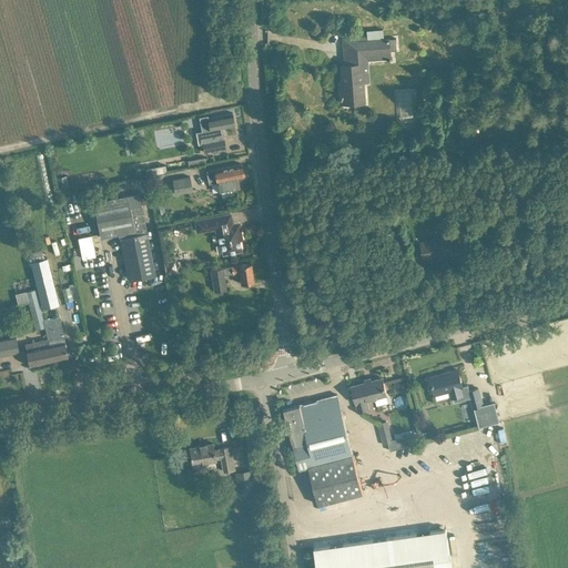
[(343,81),(340,81),(341,104),(366,102),(364,82),(369,82),(368,60),(386,59),(386,61),(393,61),(392,50),(397,50),(396,38),(389,39),(389,37),(368,39),(367,36),(343,37),(345,63),(341,63),(343,81)]
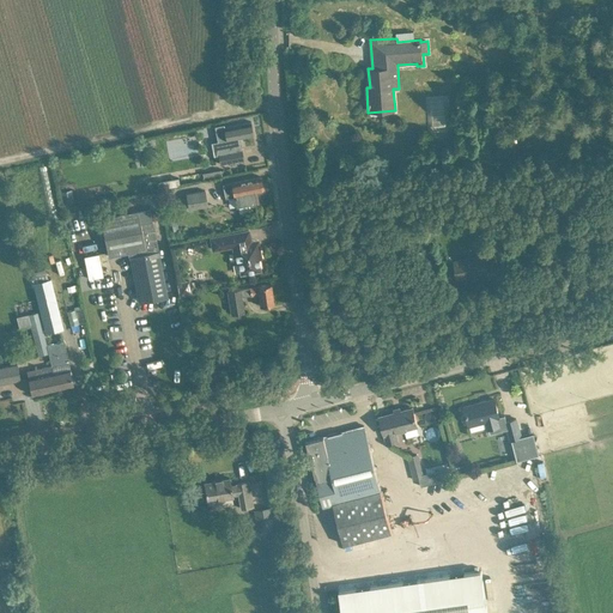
[(431,98),(432,131),(447,129),(445,98),(431,98)]
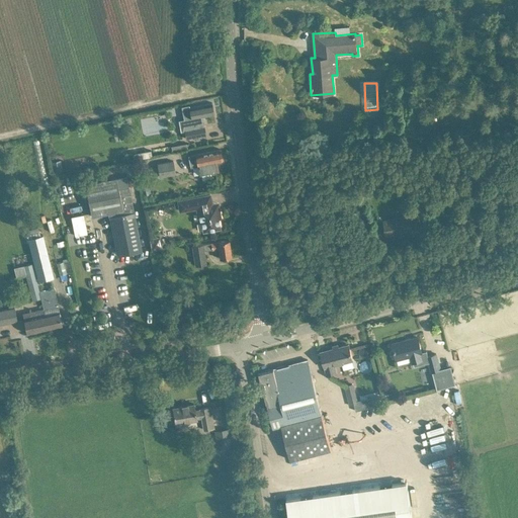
[(185,132),(186,139),(205,135),(202,117),(214,115),(212,104),(189,109),(188,106),(182,107),(184,120),(178,121),(180,133),(185,132)]
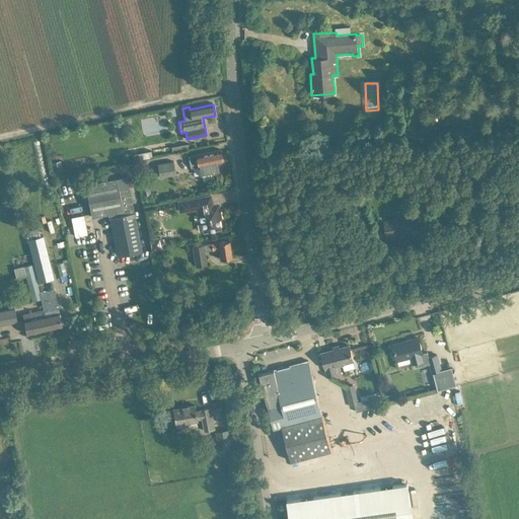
[(151,150),(134,153),(135,160),(152,156),(151,150)]
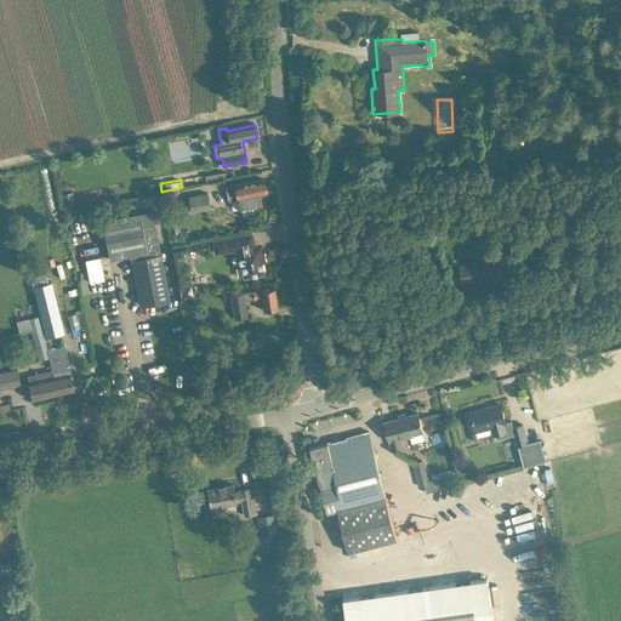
[(263,180),(226,187),(228,200),(238,199),(240,210),(261,205),(260,198),(260,194),(266,193),(263,180)]
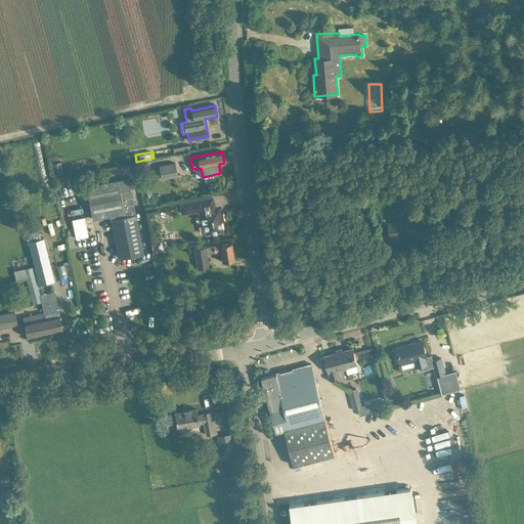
[(177,176),(175,163),(159,166),(161,179),(177,176)]
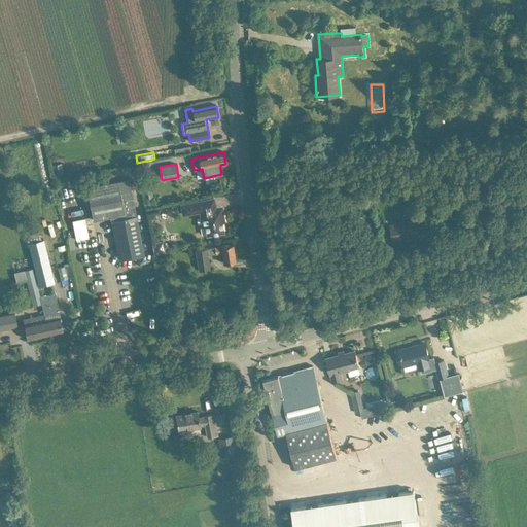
[(68,179),(66,166),(57,167),(58,180),(68,179)]
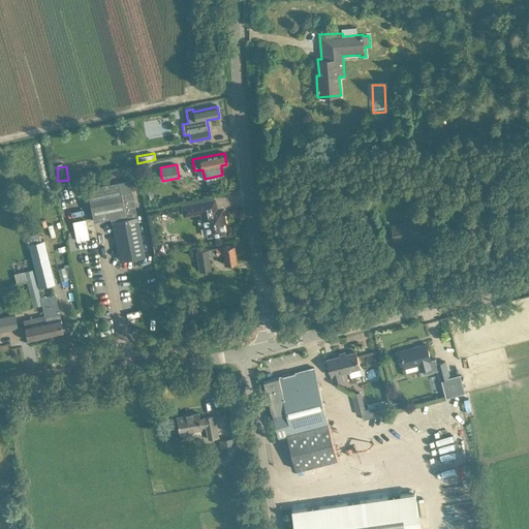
[(119,182),(67,191),(73,224),(111,217),(120,261),(145,256),(129,180),(119,182)]
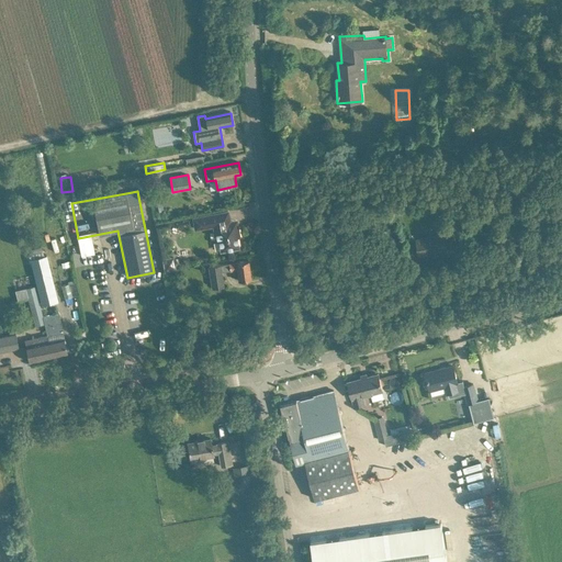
[(238,237),(237,226),(233,227),(232,222),(229,222),(227,212),(192,218),(194,231),(213,226),(215,243),(220,242),(221,250),(238,247),(236,237),(238,237)]
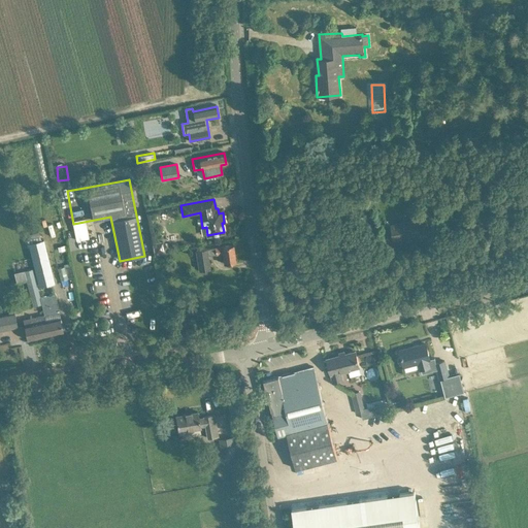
[(410,236),(422,234),(429,233),(427,218),(419,219),(391,224),(394,238),(404,237),(404,238),(410,237),(410,236)]
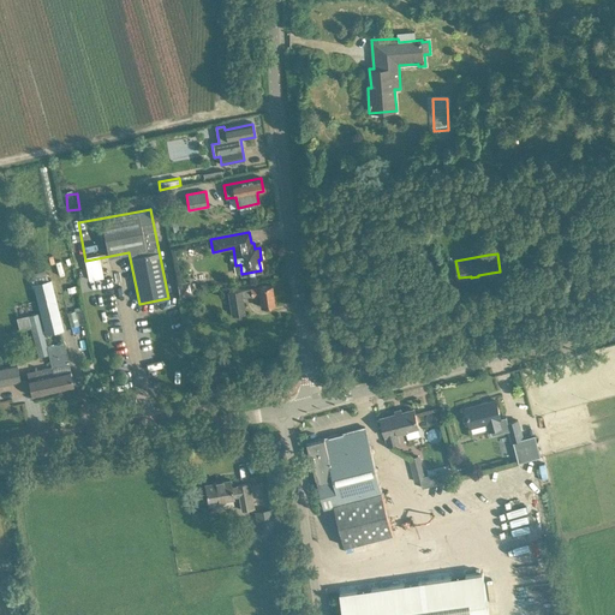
[(73,266),(61,269),(65,281),(77,279),(73,266)]
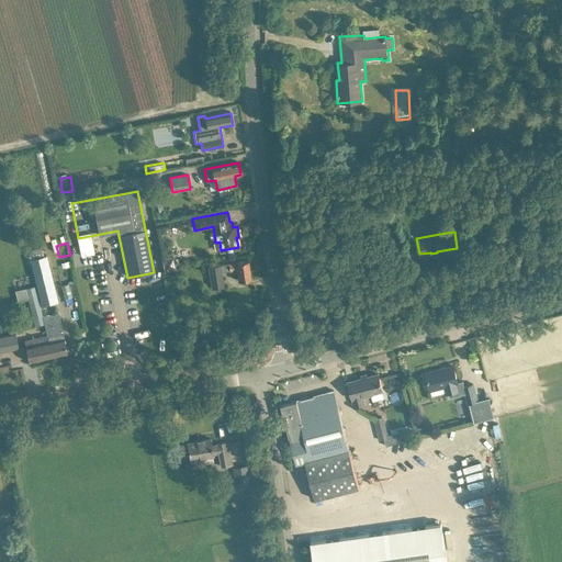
[(57,300),(46,255),(30,259),(41,304),(57,300)]
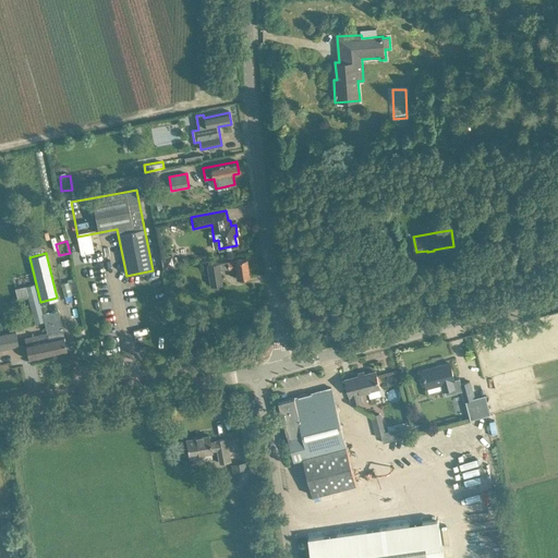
[(71,255),(62,257),(65,268),(74,266),(71,255)]
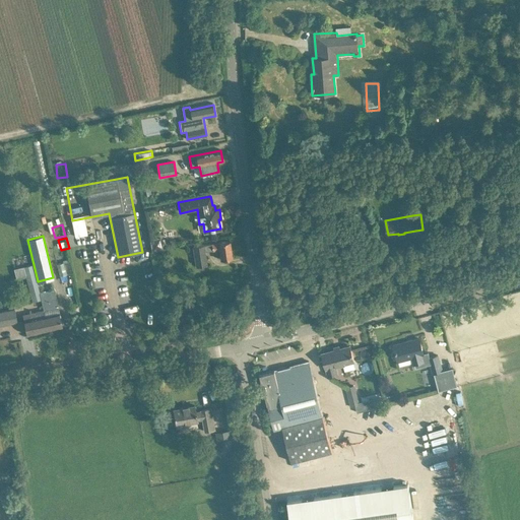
[(163,249),(160,238),(149,241),(152,251),(163,249)]
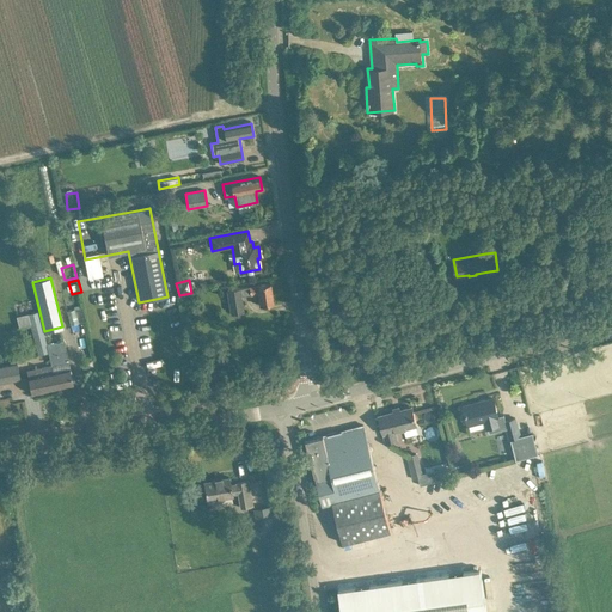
[(270,283),(227,291),(231,314),(243,313),(240,297),(258,294),(259,306),(273,304),(270,283)]
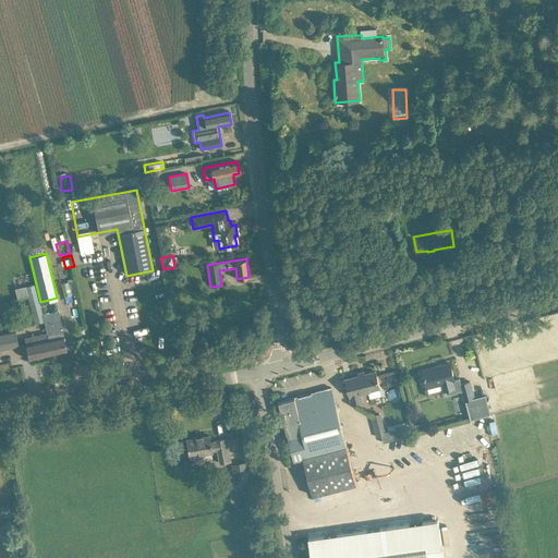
[(35,283),(26,286),(36,324),(44,322),(35,283)]
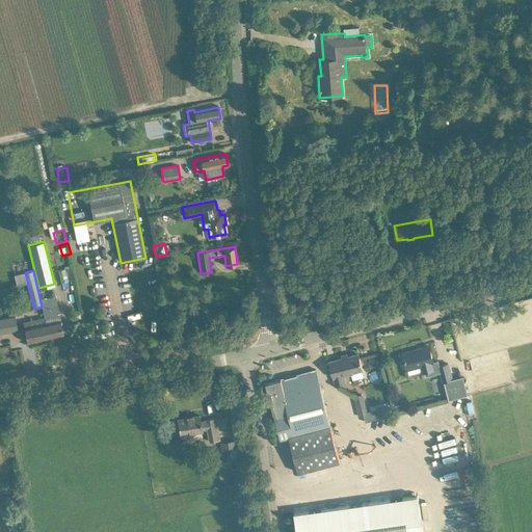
[(41,300),(45,317),(49,338),(63,335),(55,297),(41,300)]
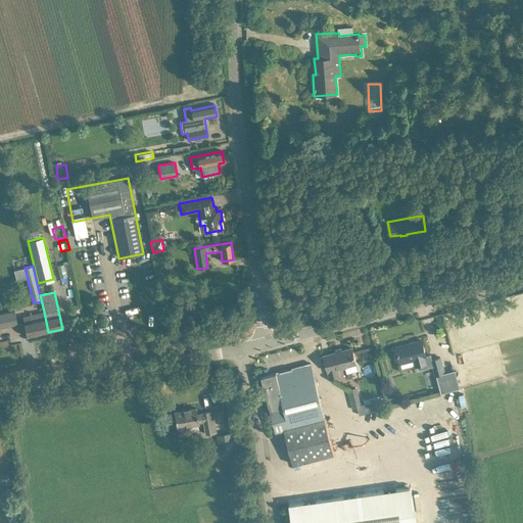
[(0,327),(17,324),(14,311),(0,314),(0,327)]
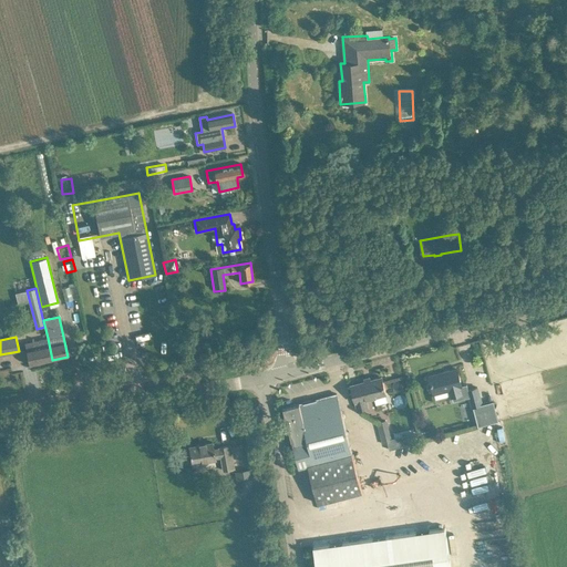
[(48,338),(32,341),(33,347),(26,348),(29,364),(30,364),(37,363),(38,363),(52,360),(48,338)]
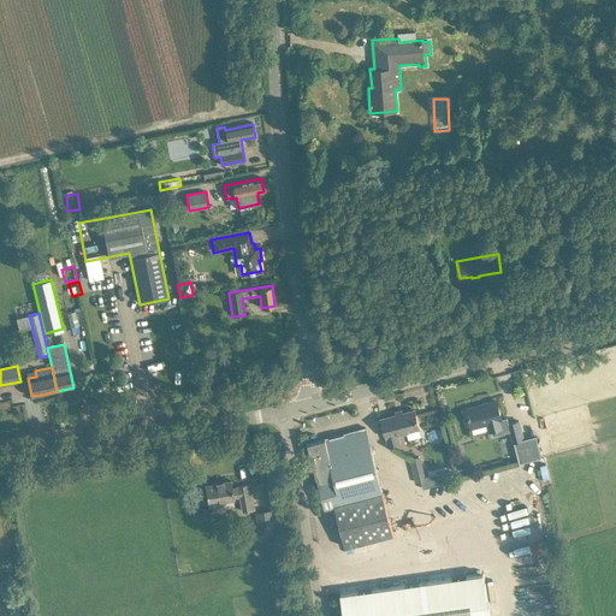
[(481,404),(467,409),(472,427),(489,424),(490,431),(502,427),(499,420),(502,420),(497,401),(489,403),(489,404),(481,406),(481,404)]
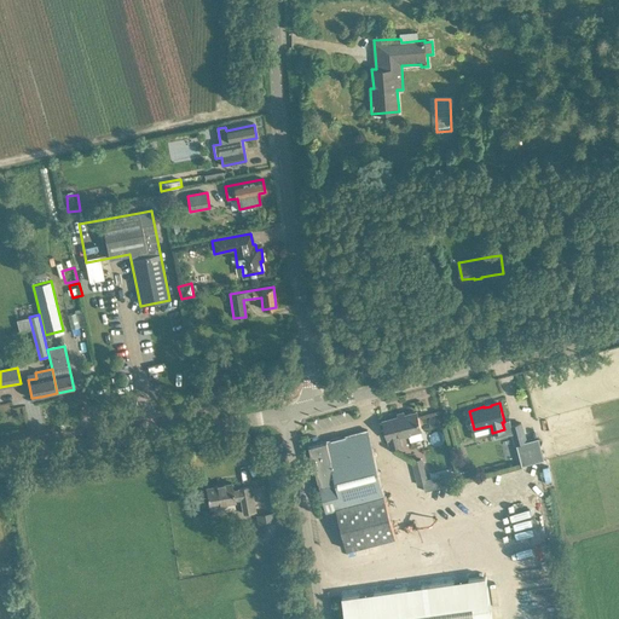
[(382,420),(389,446),(389,449),(403,445),(400,437),(423,431),(417,410),(405,414),(404,411),(397,412),(398,416),(382,420)]
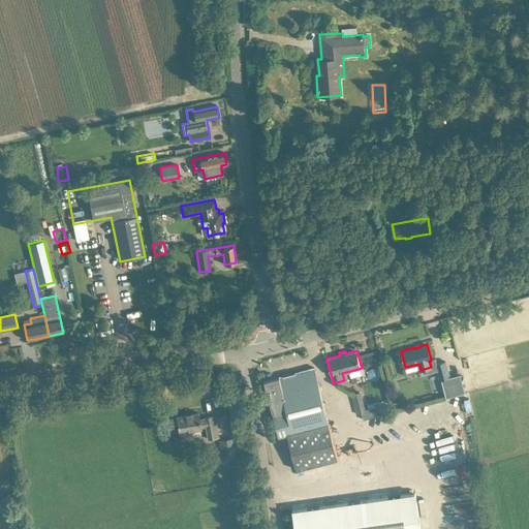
[(450,378),(446,361),(437,363),(441,380),(450,378)]
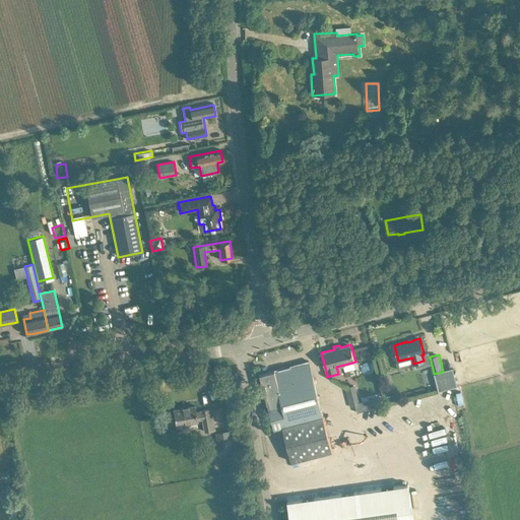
[(269,408),(268,408),(272,429),(281,427),(290,461),(331,451),(309,361),(290,366),(290,367),(287,368),(287,367),(260,374),(267,404),(268,403),(269,408)]
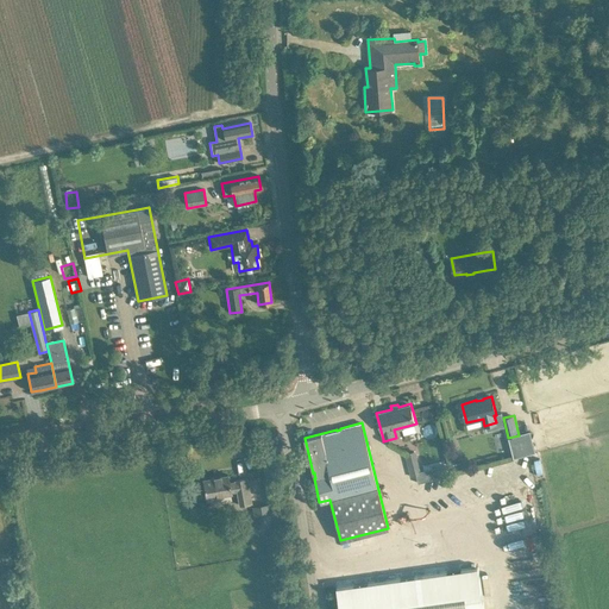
[(418,460),(407,463),(410,478),(421,475),(418,460)]
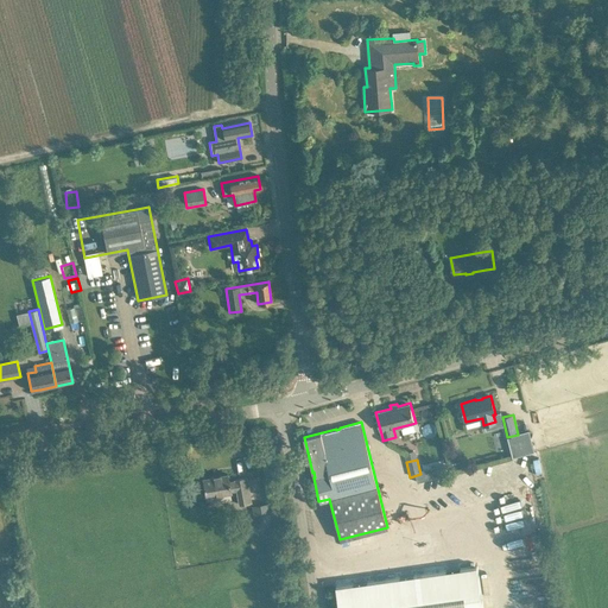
[(228,474),(202,479),(206,496),(230,492),(230,491),(236,491),(239,505),(251,502),(246,477),(235,480),(235,481),(229,482),(228,474)]
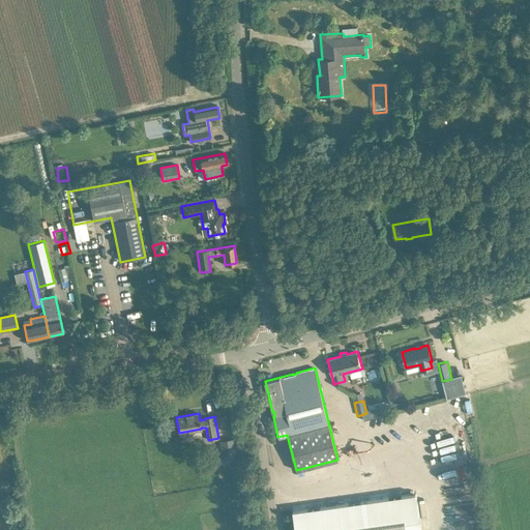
[(237,458),(233,438),(221,440),(225,460),(237,458)]
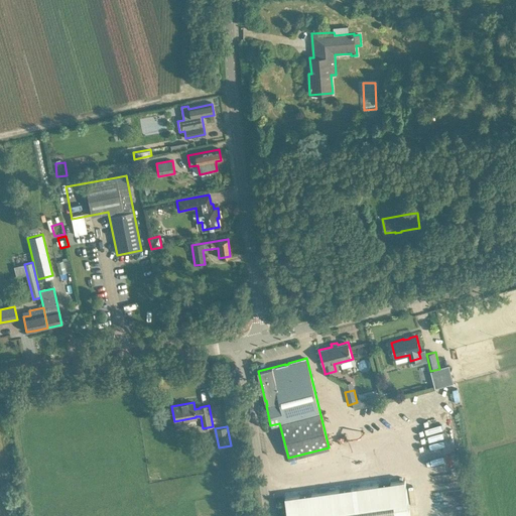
[(286,515),(408,515),(404,480),(284,497),(286,515)]
